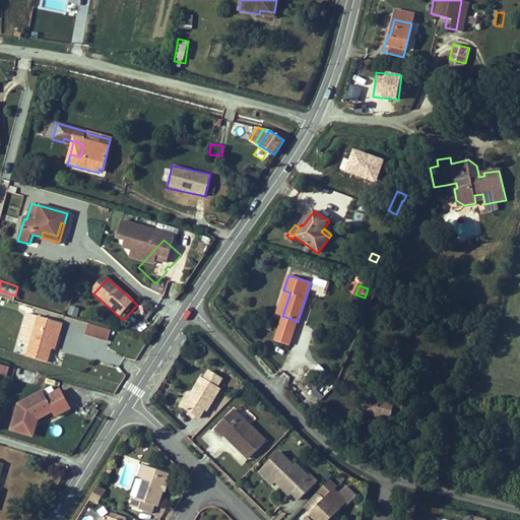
[(290,293),(284,290),(276,315),(282,316),(290,293)]
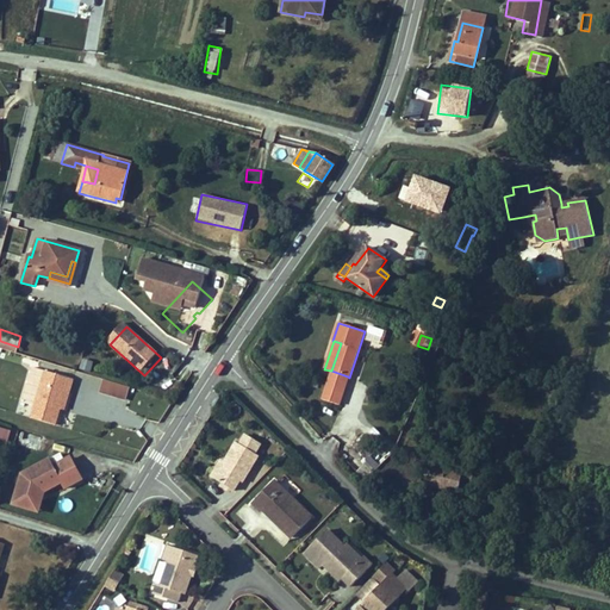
[(89,373),(93,361),(82,359),(79,369),(89,373)]
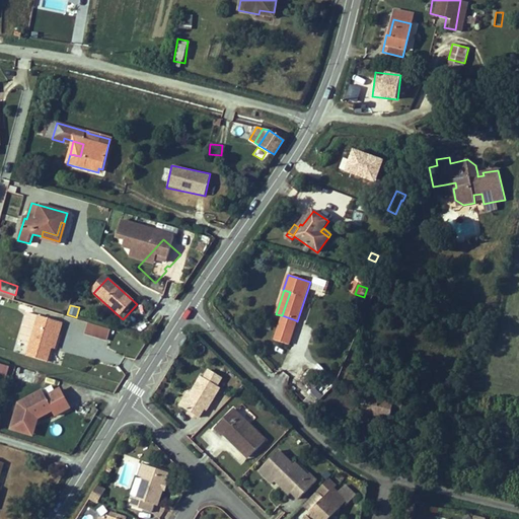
[(296,320),(282,315),(280,320),(294,325),(296,320)]
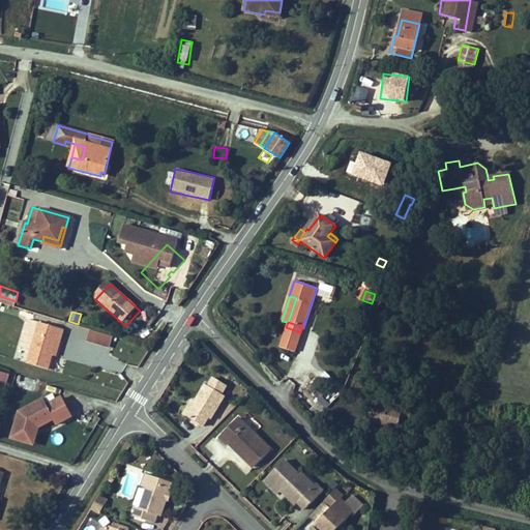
[(30,348),(26,363),(46,370),(50,355),(55,340),(58,341),(61,330),(38,323),(30,348)]
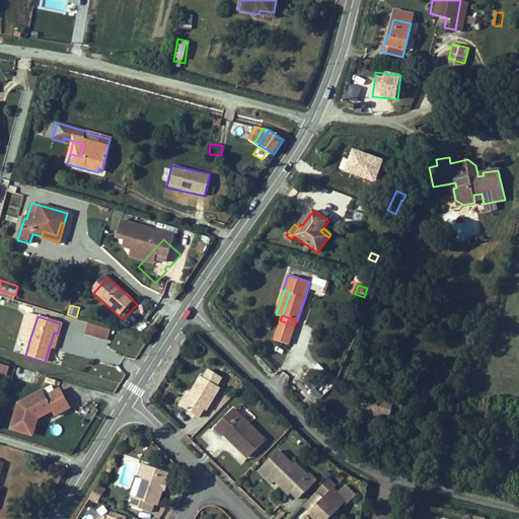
[(294,325),(280,320),(273,340),(288,345),(294,325)]
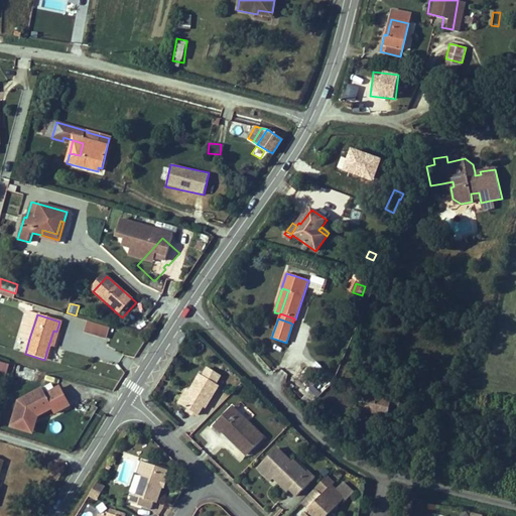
[(88,320),(84,332),(106,339),(110,328),(88,320)]
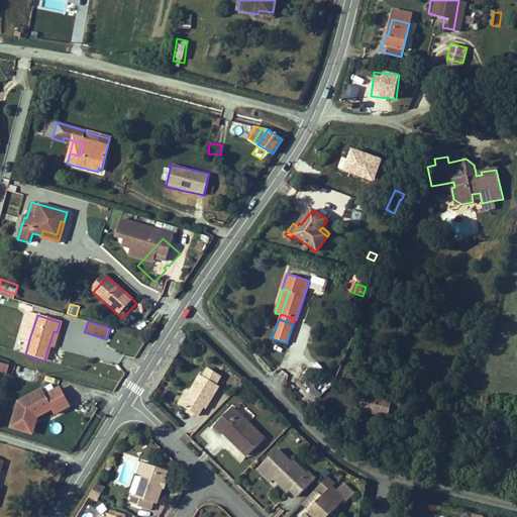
[(53,347),(57,332),(54,331),(48,346),(53,347)]
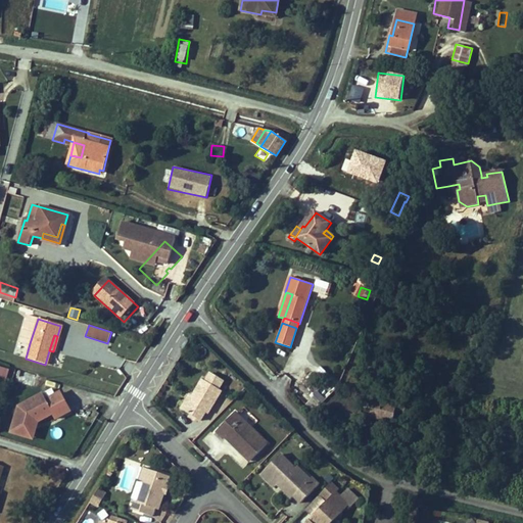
[(0,380),(6,382),(9,369),(0,367),(0,380)]
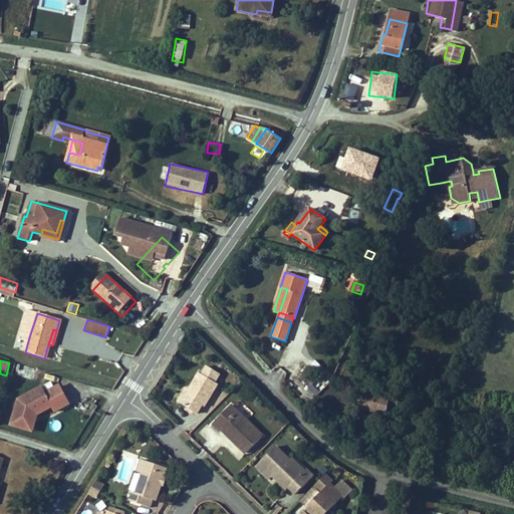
[(17,365),(16,376),(33,377),(34,366),(17,365)]
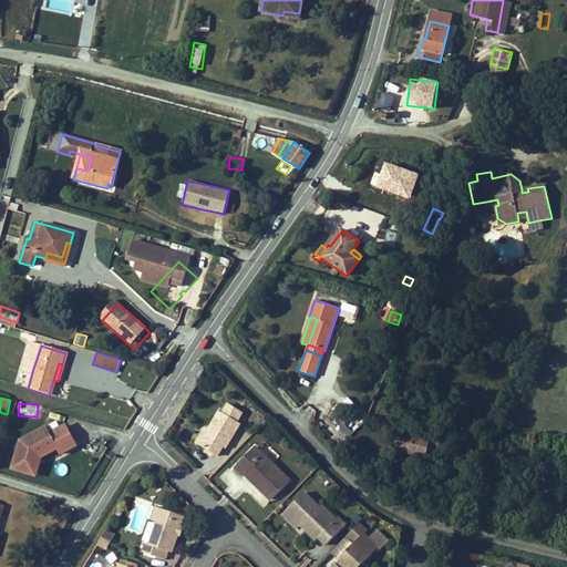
[(229,403),(225,413),(239,421),(245,412),(229,403)]
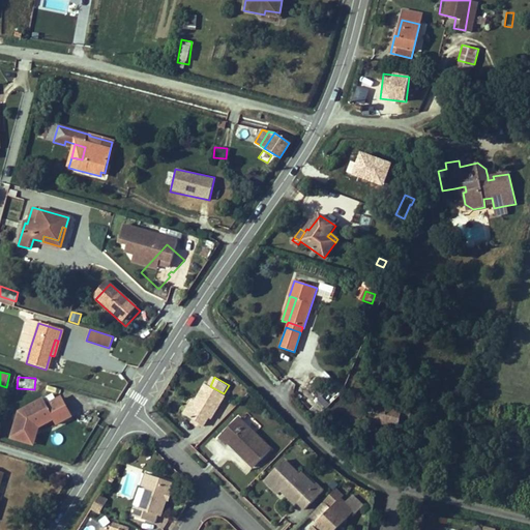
[(227,395),(224,393),(210,386),(207,384),(198,401),(188,416),(206,427),(213,413),(216,414),(227,395)]
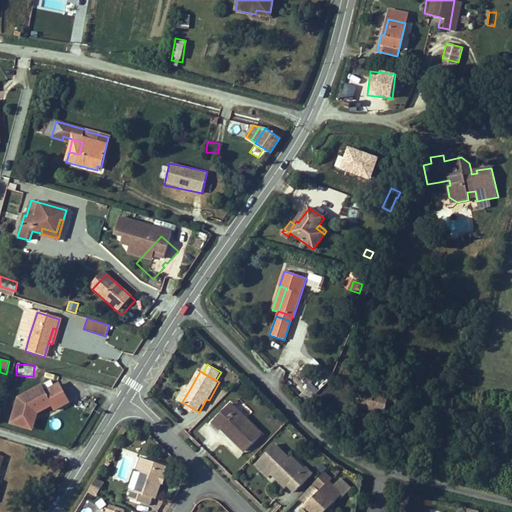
[(56,404),(68,395),(57,379),(44,388),(42,385),(23,399),(16,413),(31,420),(35,412),(38,410),(40,411),(53,401),(56,404)]
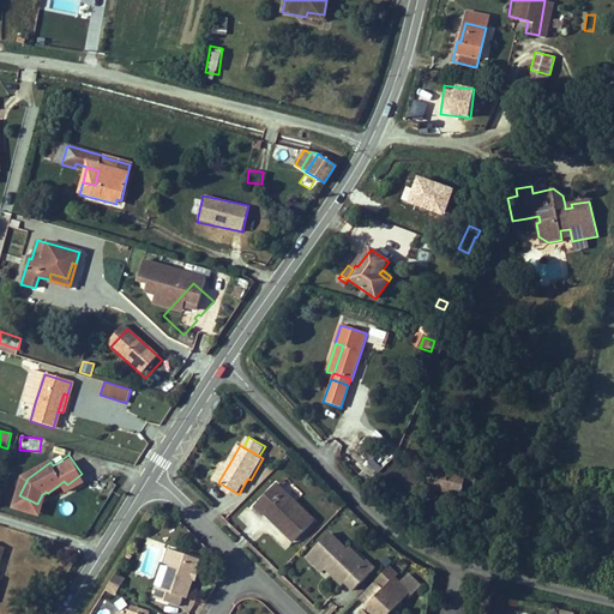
[(371,455),(354,465),(365,482),(381,471),(371,455)]
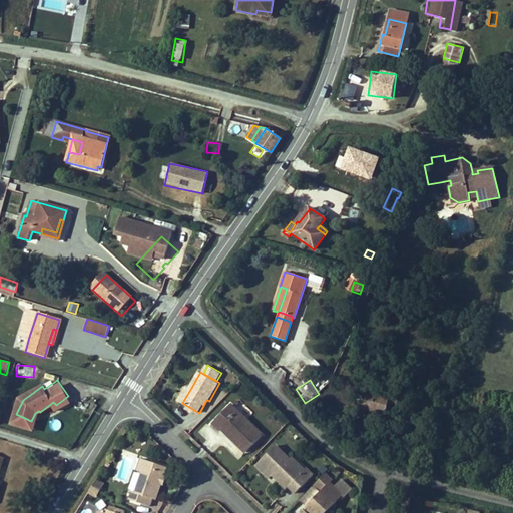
[(191,388),(188,386),(180,401),(182,403),(191,388)]
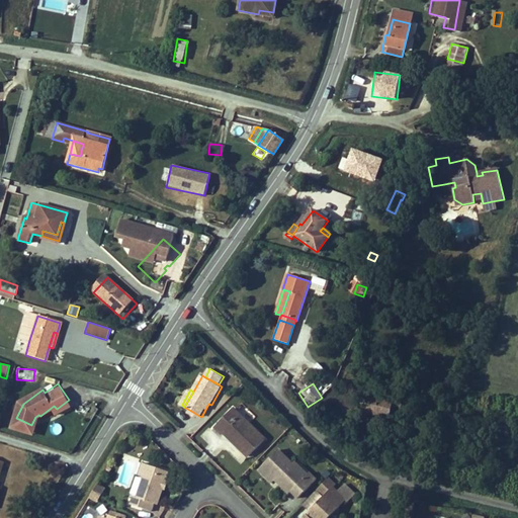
[(373,415),(379,416),(390,418),(392,411),(403,414),(408,401),(394,397),(393,402),(358,395),(356,405),(354,414),(352,422),(364,425),(368,414),(373,415)]
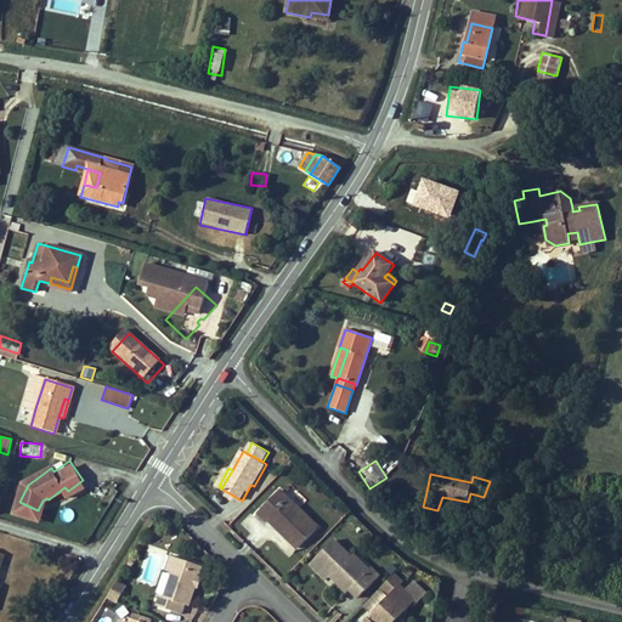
[(550,484),(543,496),(555,501),(561,490),(550,484)]
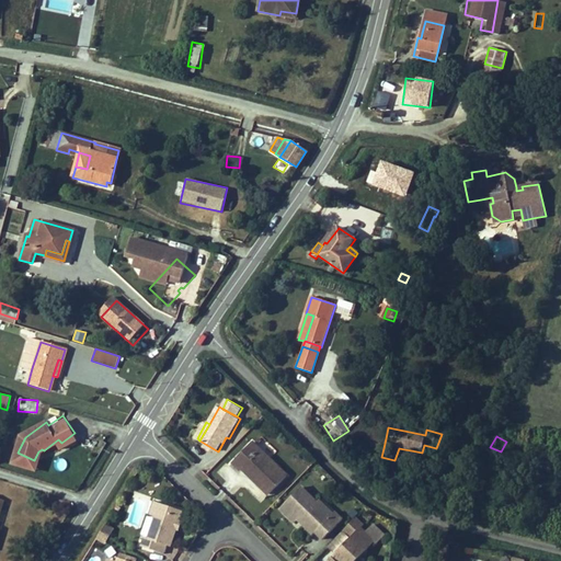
[(273,492),(290,474),(254,441),(236,460),(245,468),(248,467),(273,492)]
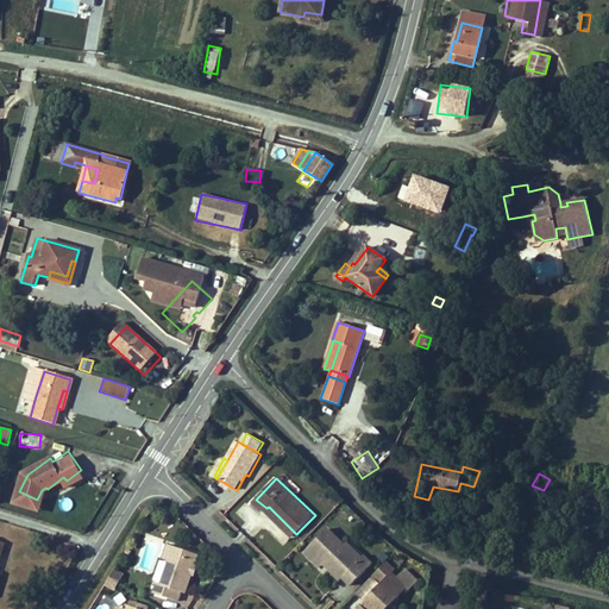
[(374,490),(381,496),(390,487),(382,479),(374,490)]
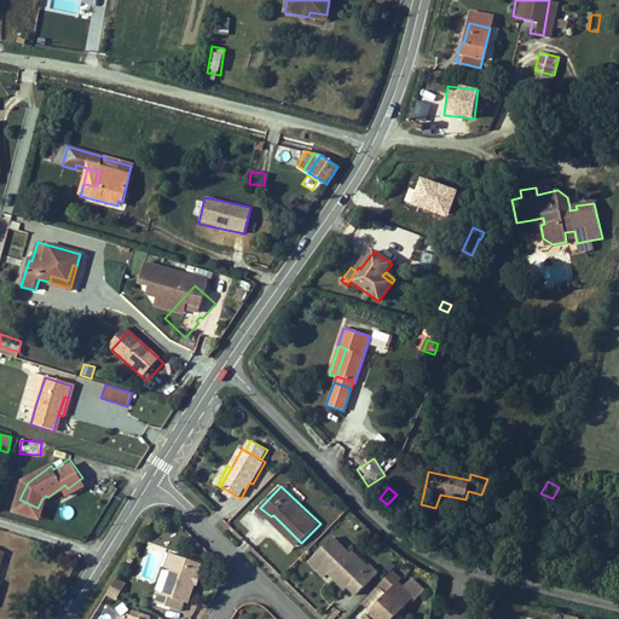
[(400,516),(409,504),(397,495),(387,504),(387,505),(400,516)]
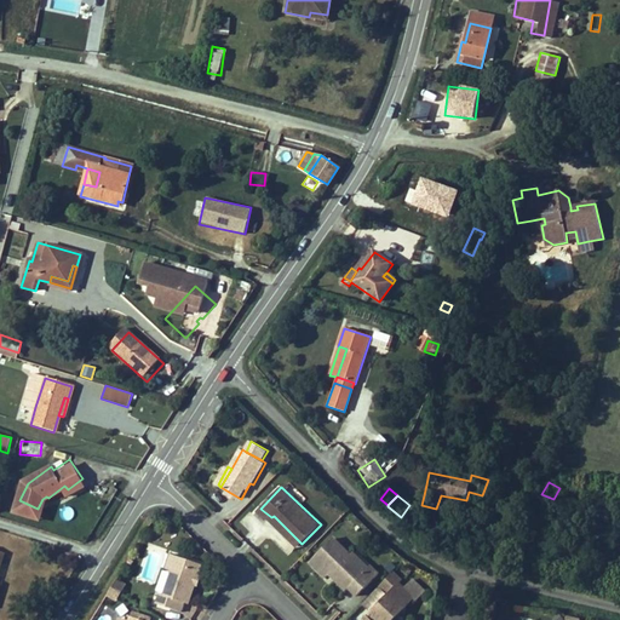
[(38,520),(49,498),(46,497),(42,499),(38,509),(19,500),(16,510),(38,520)]
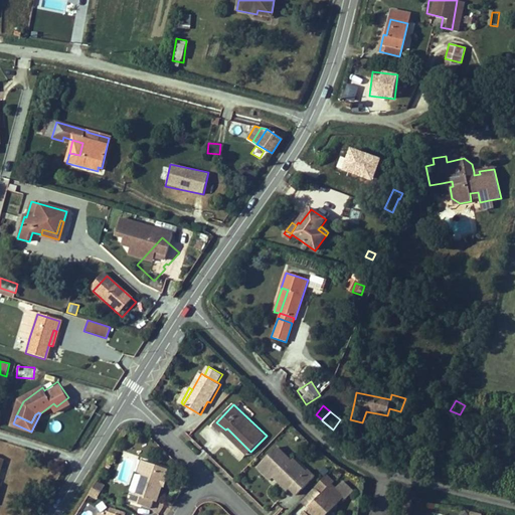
[(418,418),(416,426),(424,427),(425,419),(418,418)]
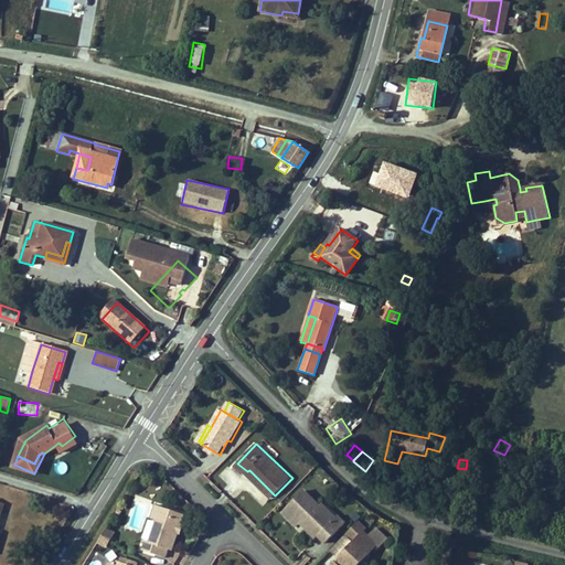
[(341,514),(337,518),(322,504),(307,489),(285,511),(300,525),(302,522),(306,520),(321,535),(329,542),(349,521),(341,514)]
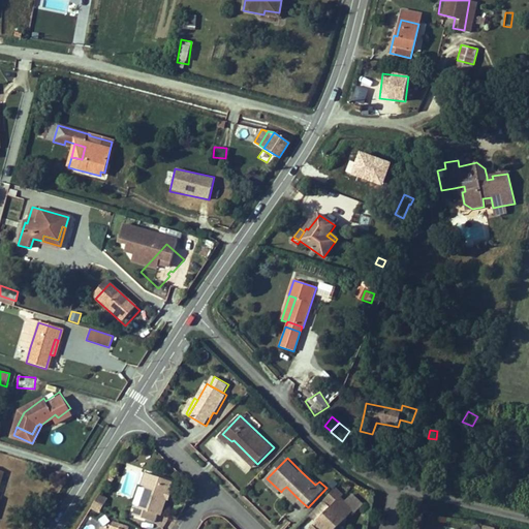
[(306,468),(302,472),(315,485),(319,481),(319,480),(306,468)]
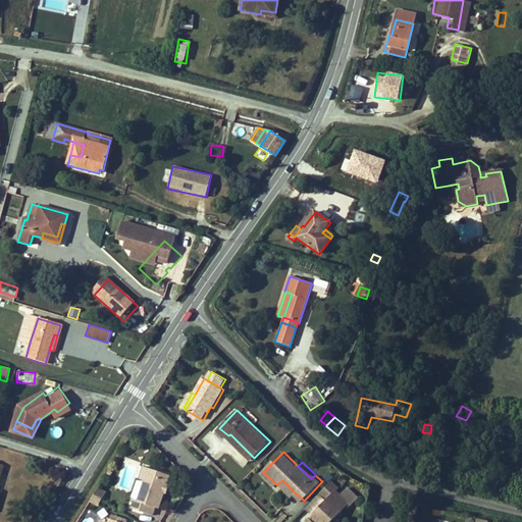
[(140,479),(145,480),(149,468),(144,466),(140,479)]
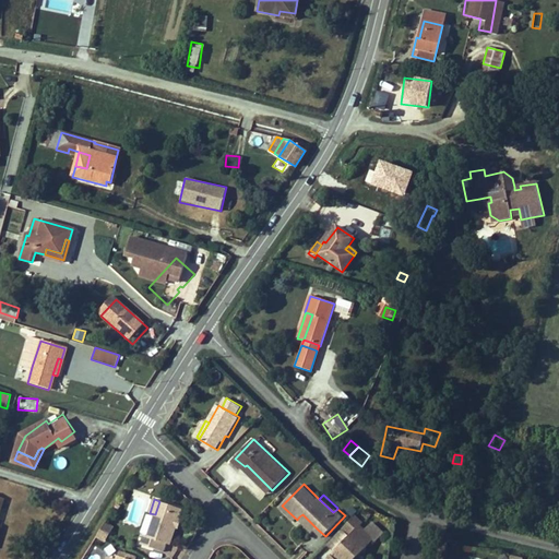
[(149,534),(145,534),(143,544),(164,550),(167,543),(171,544),(177,526),(177,524),(174,524),(175,520),(178,520),(179,518),(182,508),(159,501),(155,514),(149,534)]
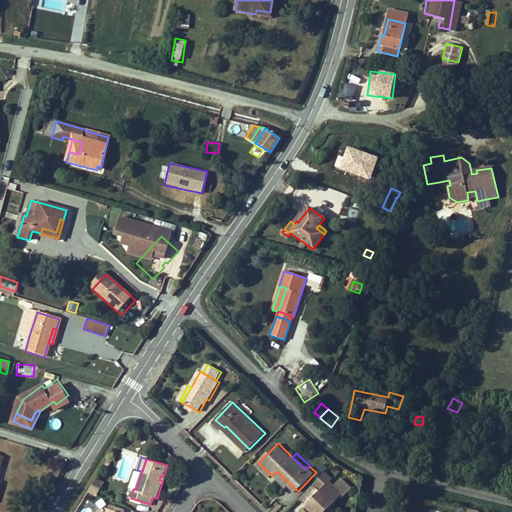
[(289,487),(291,485),(277,471),(274,473),(289,487)]
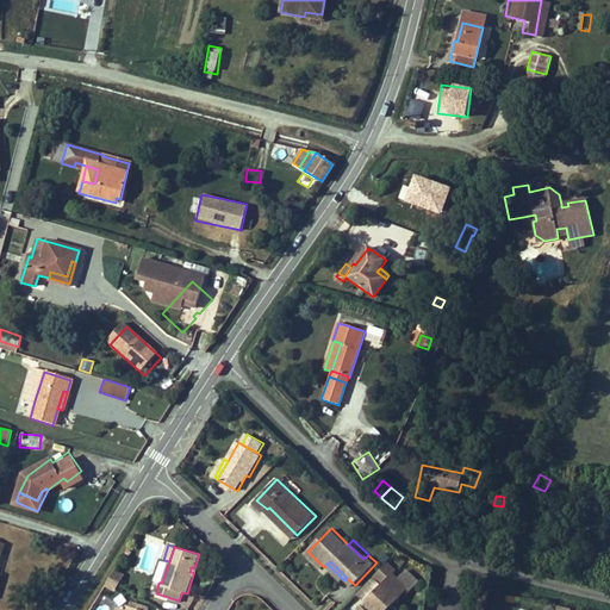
[(388,609),(398,601),(410,589),(394,574),(398,572),(387,562),(375,577),(384,584),(361,609),(388,609)]
